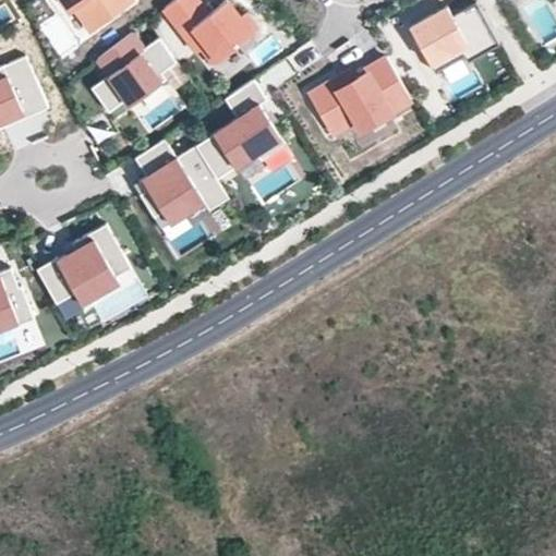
[(62,0),(70,11),(74,8),(91,32),(132,2),(130,0),(62,0)]
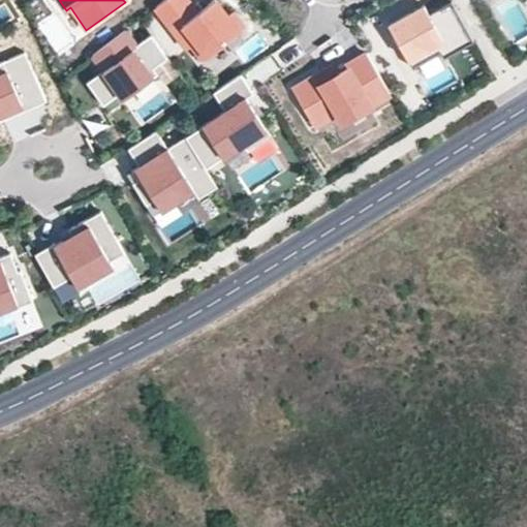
[(164,0),(154,8),(186,49),(190,45),(202,60),(242,29),(231,14),(227,18),(214,1),(203,10),(196,14),(191,8),(185,0),(164,0)]
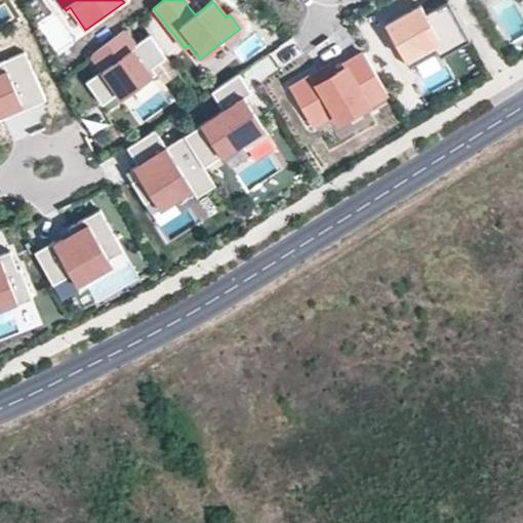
[(419,6),(385,26),(408,69),(436,52),(441,61),(470,44),(446,1),(424,14),(419,6)]
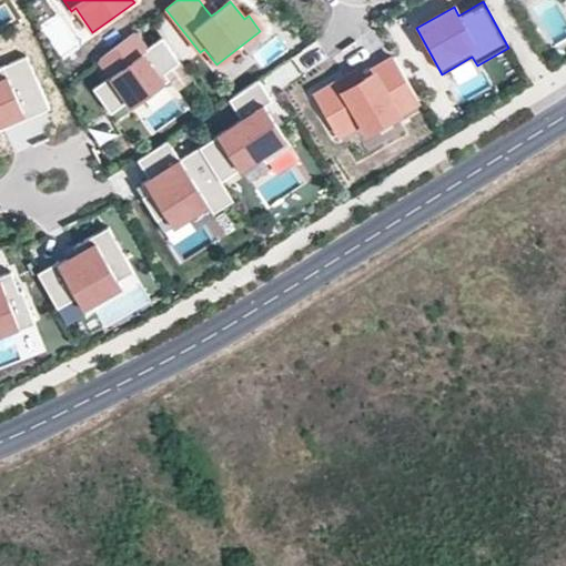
[(211,16),(218,11),(211,3),(205,9),(211,16)]
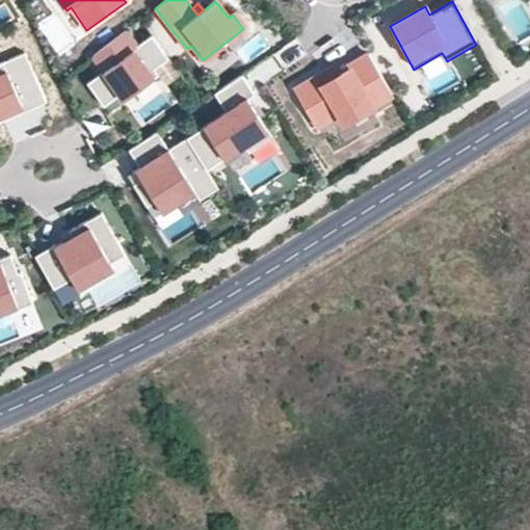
[(157,76),(153,70),(166,60),(150,36),(136,47),(125,31),(91,57),(102,70),(86,83),(103,107),(118,95),(123,101),(157,76)]
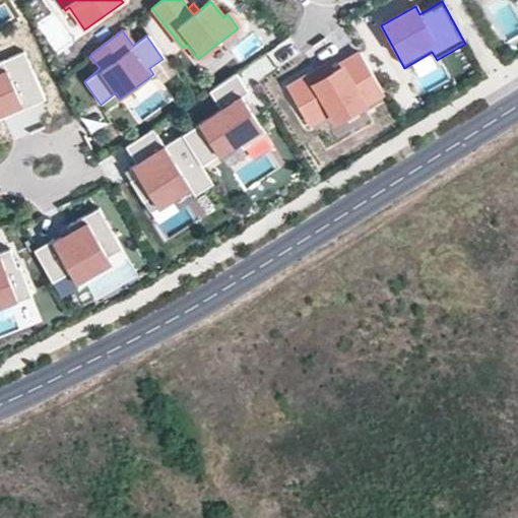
[(0,120),(19,111),(16,104),(25,100),(28,107),(44,101),(22,51),(0,60),(0,120)]
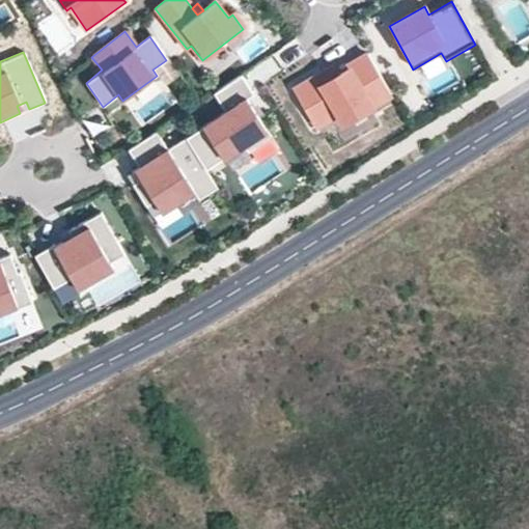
[(390,95),(366,55),(345,66),(347,70),(339,75),(331,79),(326,71),(293,90),(314,127),(337,113),(342,122),(390,95)]
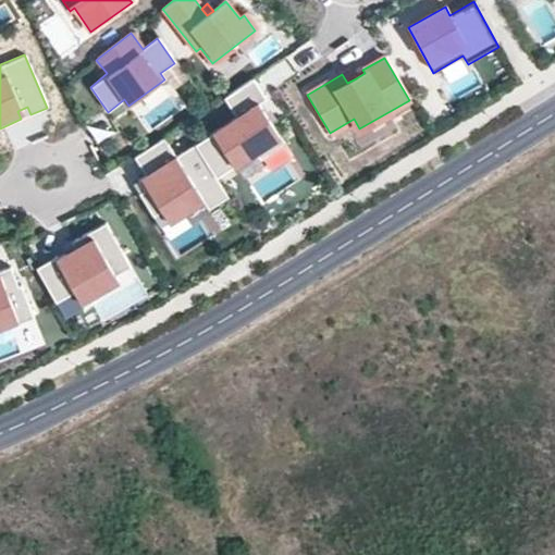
[(347,83),(356,78),(350,69),(342,74),(347,83)]
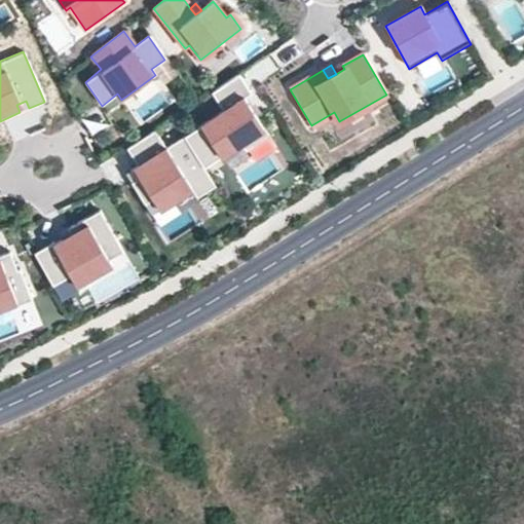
[(223,112),(183,137),(203,170),(242,143),(248,150),(270,135),(246,98),(252,94),(238,75),(212,92),(223,112)]
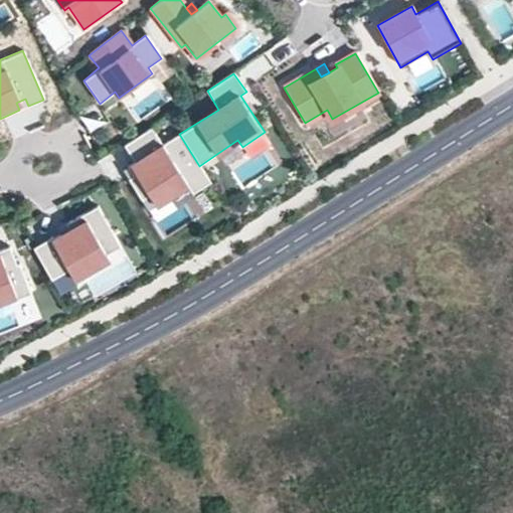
[(16,103),(19,110),(28,106),(25,99),(16,103)]
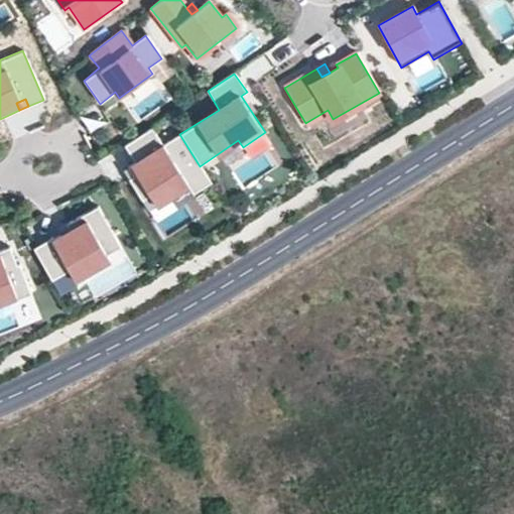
[(151,128),(124,145),(134,163),(126,167),(132,176),(128,179),(149,213),(188,188),(194,197),(212,185),(200,166),(179,134),(161,145),(151,128)]
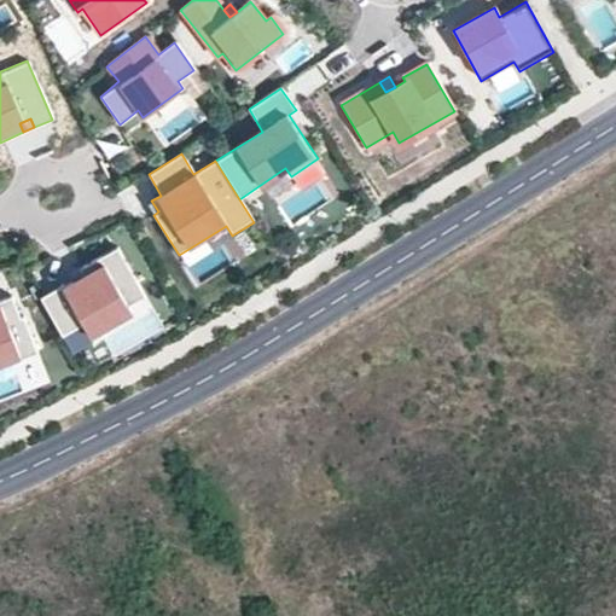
[(62,285),(40,298),(63,338),(85,326),(91,338),(131,315),(128,309),(145,300),(116,249),(79,269),(83,278),(63,289),(62,285)]
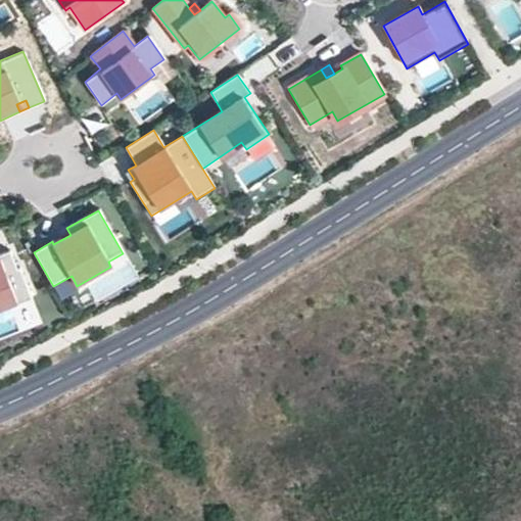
[(0,305),(11,302),(13,306),(31,299),(18,269),(15,270),(8,251),(0,253),(0,305)]
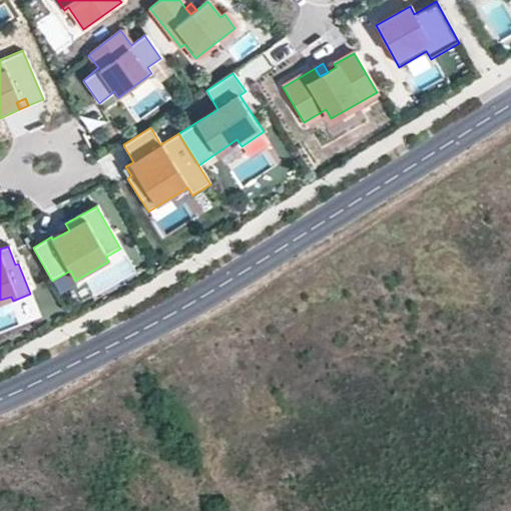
All buildings are outlined.
